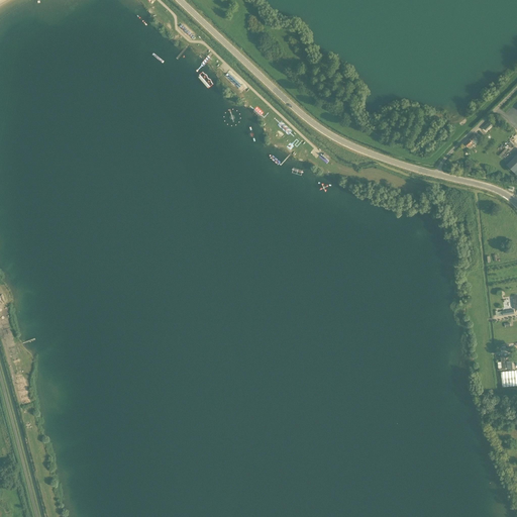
[(476,144),(480,141),(474,134),(464,143),(468,147),(473,142),(476,144)]
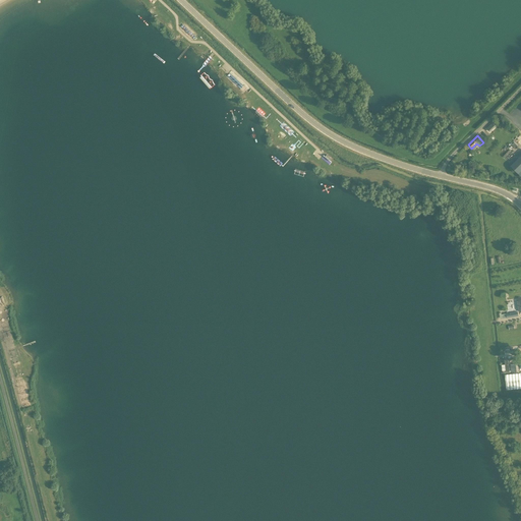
[(325,154),(322,158),(330,164),(333,160),(325,154)]
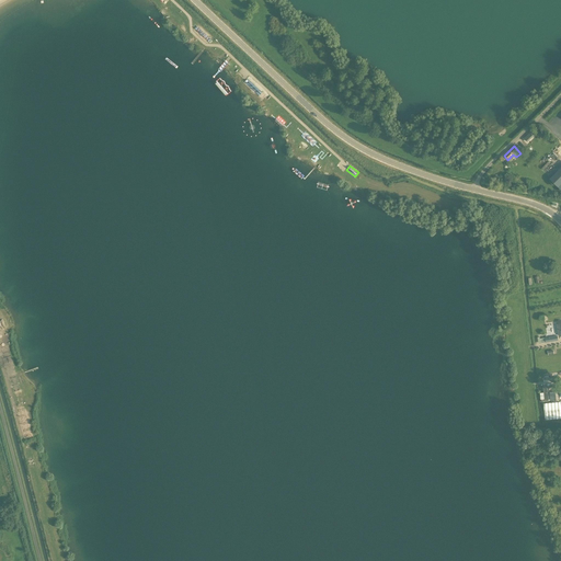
[(560,167),(550,179),(560,190),(560,167)]
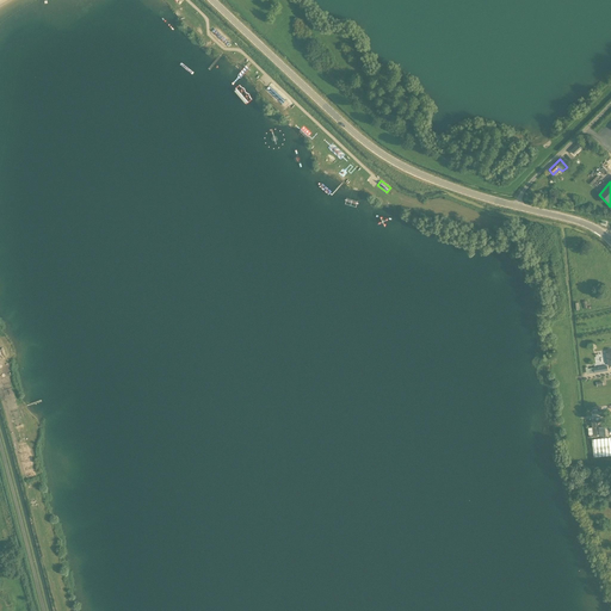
[(598,427),(599,426),(599,420),(591,420),(591,427),(587,427),(588,436),(598,436),(598,427)]
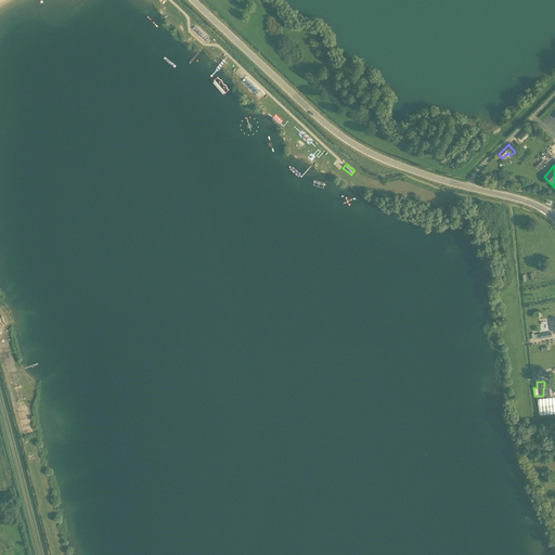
[(539,415),(554,413),(554,404),(554,398),(538,399),(539,415)]
